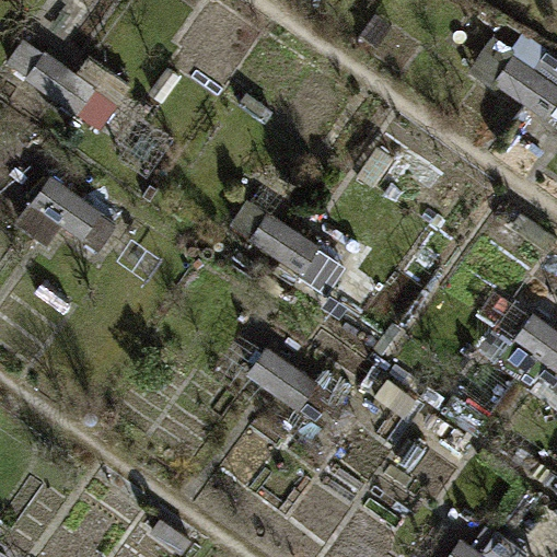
[(360,38),(375,49),(392,26),(378,15),(360,38)]
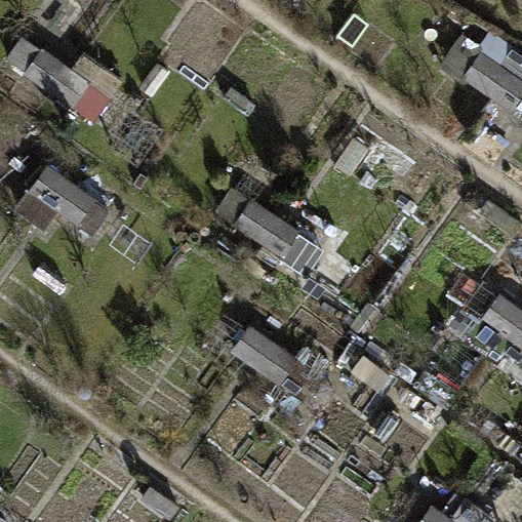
[(5,59),(94,122),(122,82),(81,52),(70,69),(23,36),(5,59)]
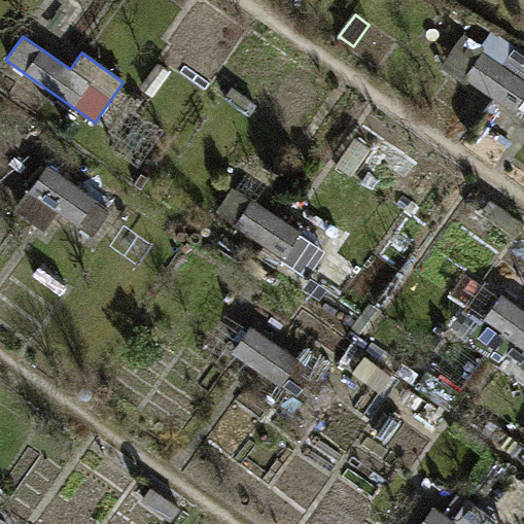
[(463,76),(514,110),(523,95),(523,79),(481,50),(463,76)]
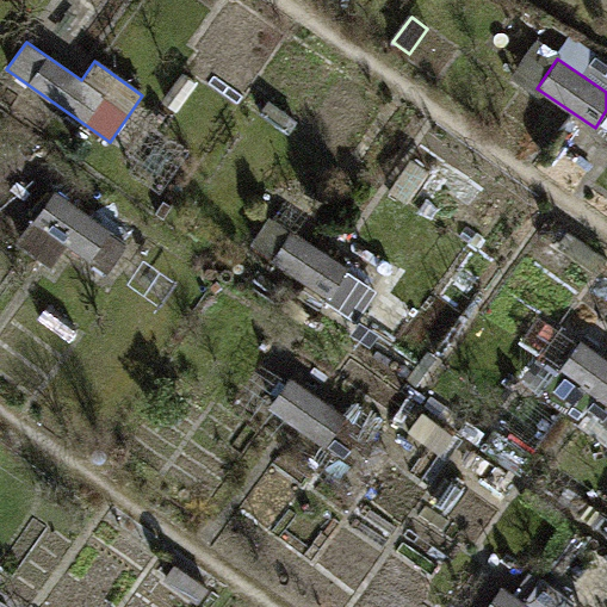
[(166,103),(178,110),(194,86),(183,78),(166,103)]
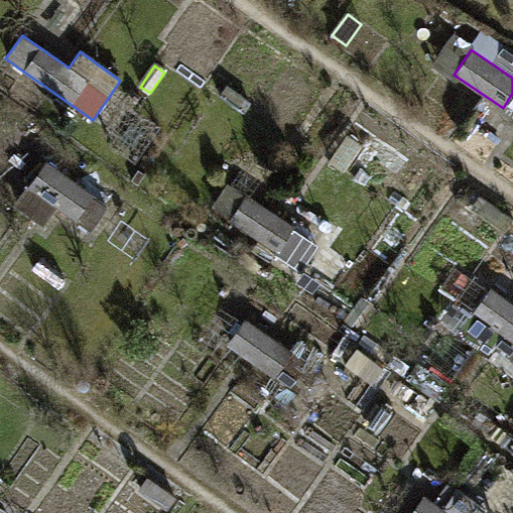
[(214,98),(242,117),(251,106),(223,86),(214,98)]
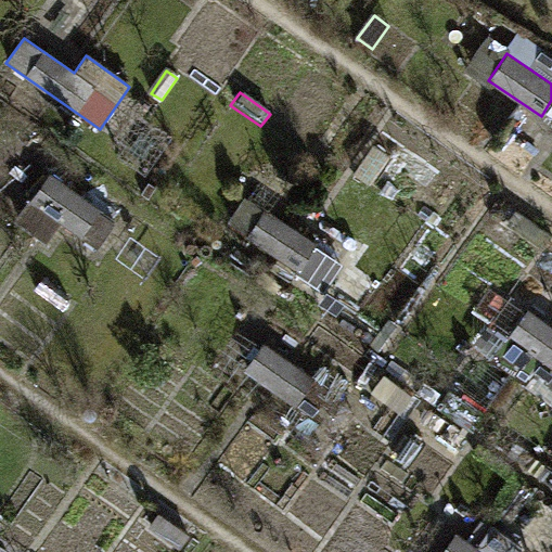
[(97,248),(115,222),(50,176),(16,222),(48,244),(63,223),(97,248)]
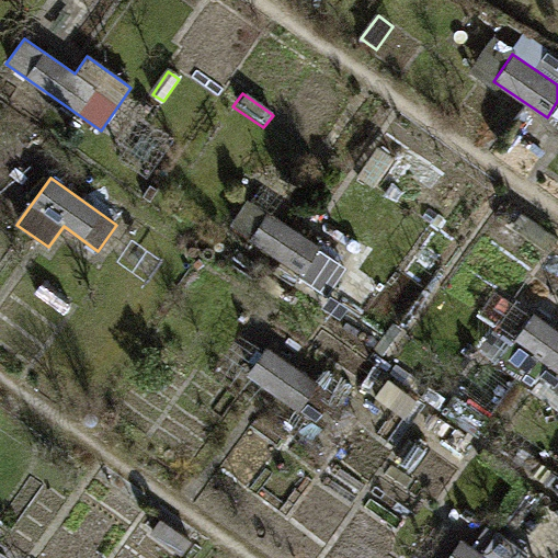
[(227,223),(303,274),(320,248),(245,196),(227,223)]
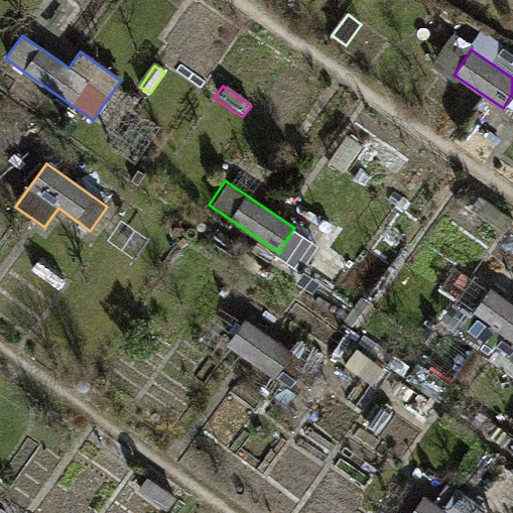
[(348,274),(361,284),(373,268),(361,258),(348,274)]
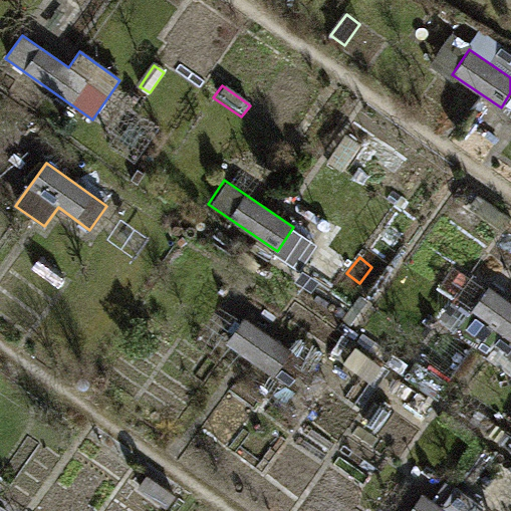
[(32,267),(58,289),(64,281),(38,260),(32,267)]
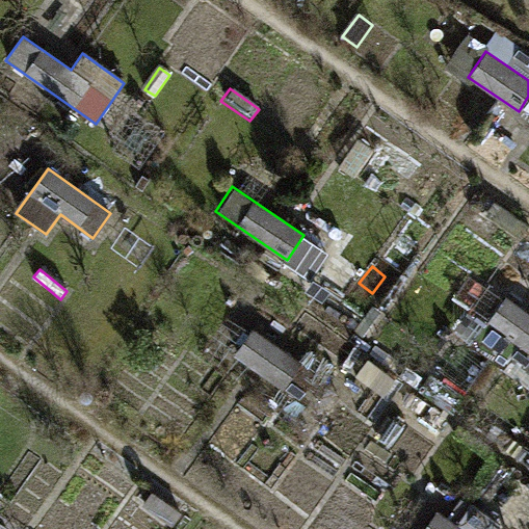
[(528,354),(528,315),(504,297),(485,322),(528,354)]
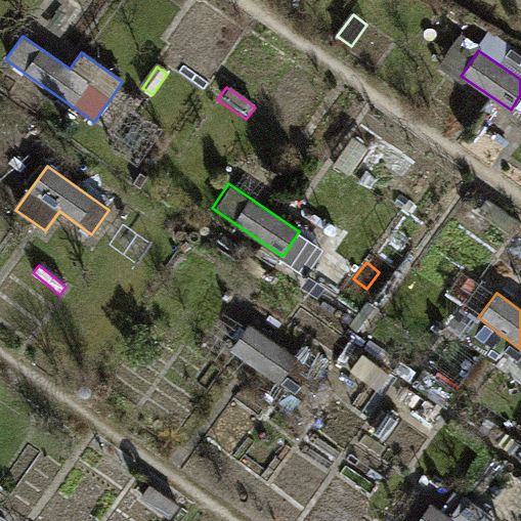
[(229,351),(300,399),(318,374),(248,326),(229,351)]
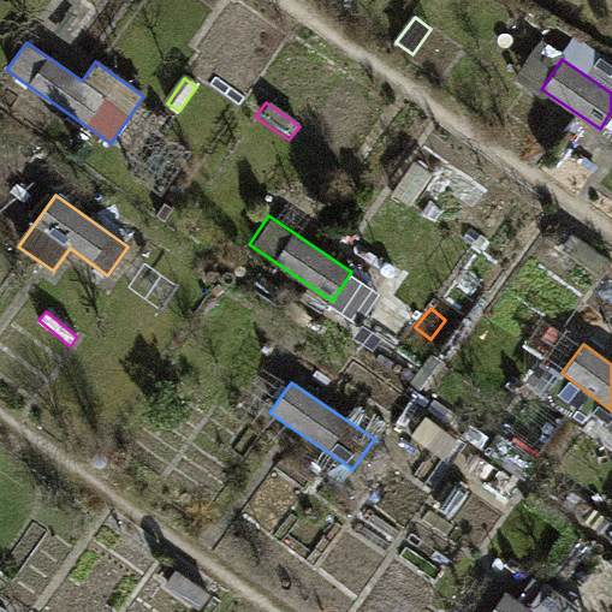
[(415,435),(449,456),(458,439),(426,419),(415,435)]
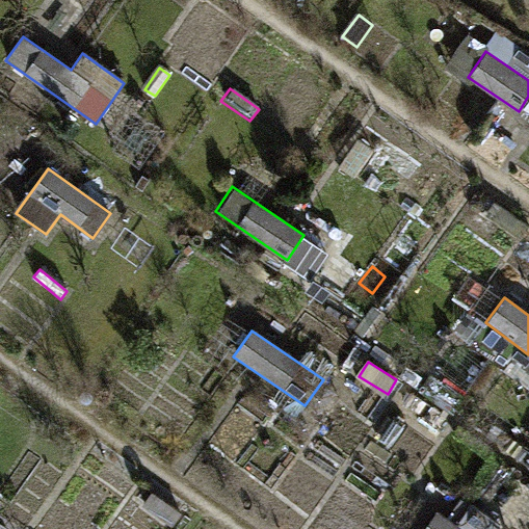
[(497,528),(501,523),(472,503),(457,525),(435,510),(432,514),(412,501),(398,520),(411,528),(497,528)]
